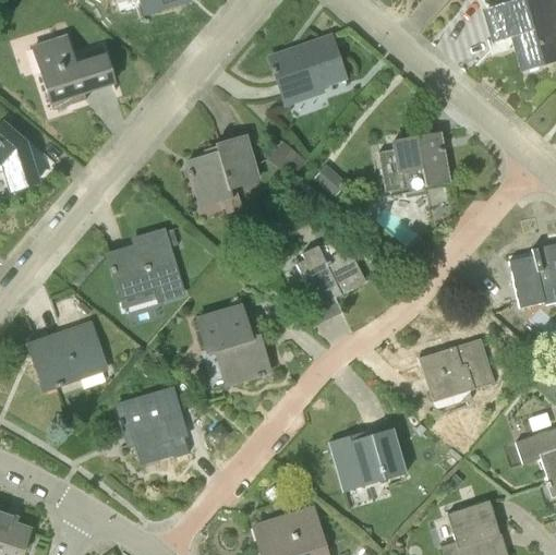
[(140,0),(144,10),(177,0),(140,0)]
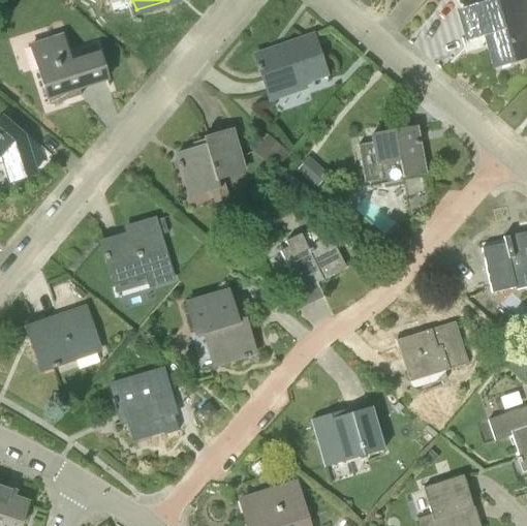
[(486,0),(462,7),(470,37),(489,31),(498,64),(526,56),(526,0),(486,0)]
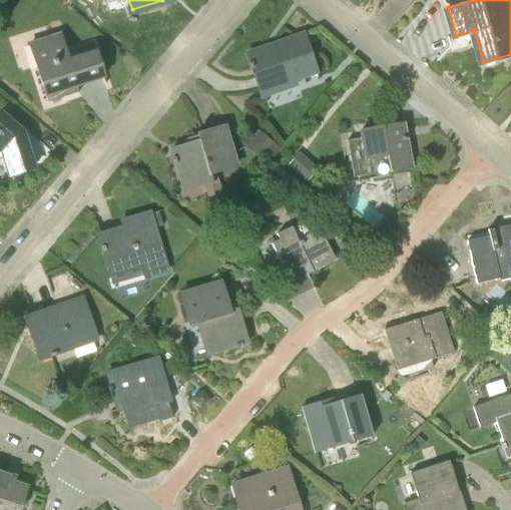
[(307,29),(245,50),(249,62),(261,92),(321,71),(307,29)]
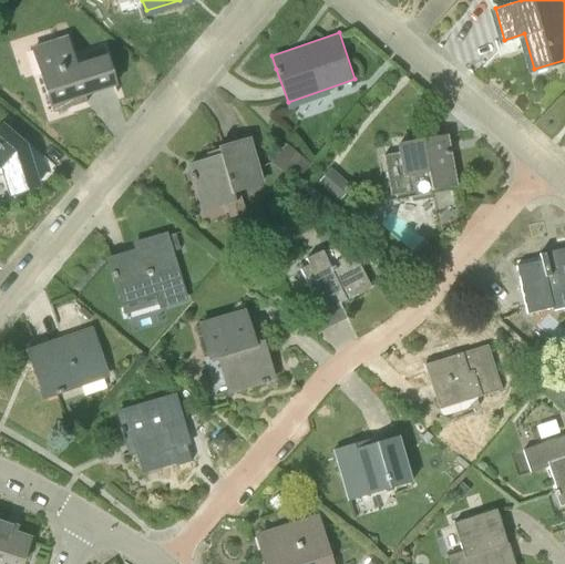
[(69,36),(34,47),(55,111),(89,100),(86,92),(116,82),(105,45),(91,50),(94,61),(79,65),(69,36)]
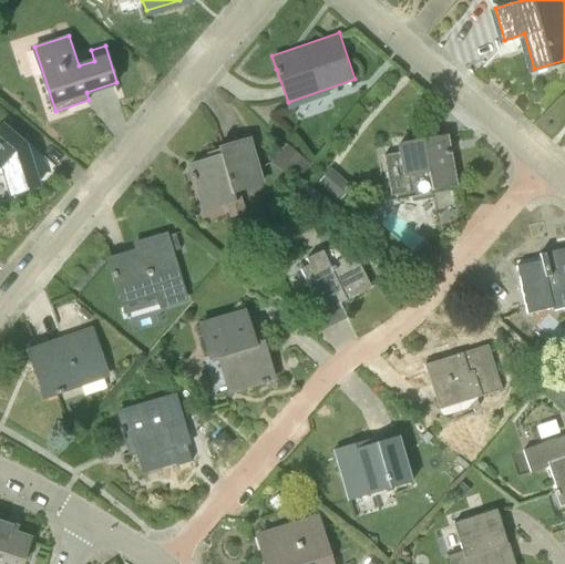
[(4,124),(0,127),(0,167),(3,167),(11,192),(40,183),(27,144),(4,124)]
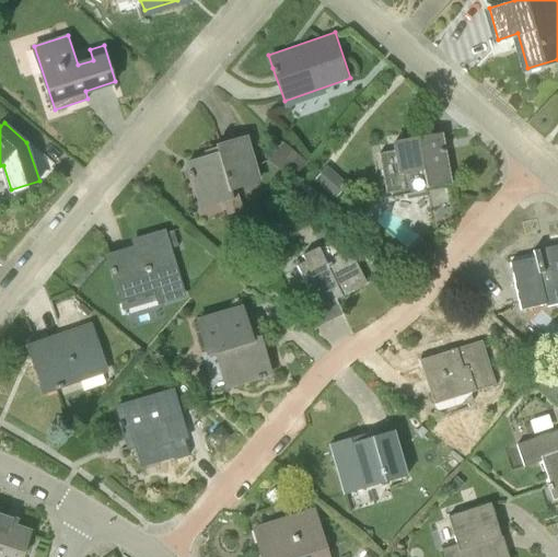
[(398,149),(381,152),(387,189),(405,187),(428,183),(429,185),(452,181),(444,139),(446,139),(444,130),(396,139),(398,149)]
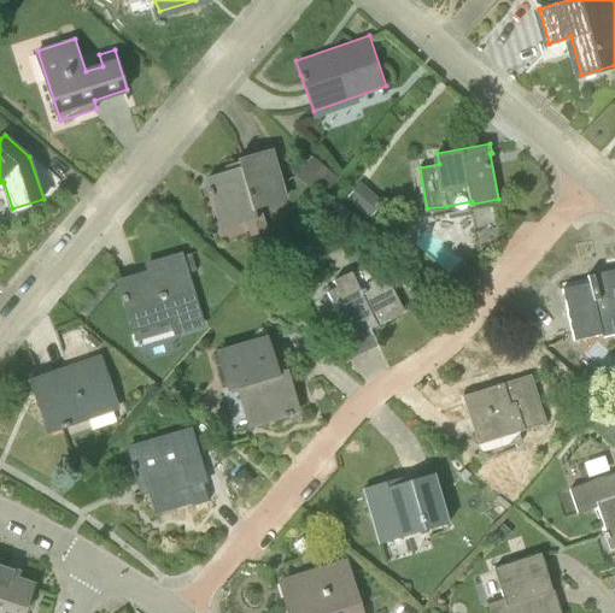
[(242,169),(208,178),(222,229),(258,217),(256,208),(287,199),(273,149),(239,160),(242,169)]
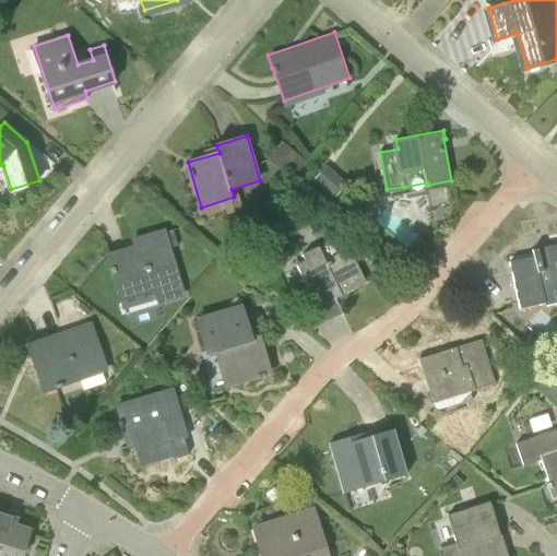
[(317,173),(335,190),(348,177),(330,160),(317,173)]
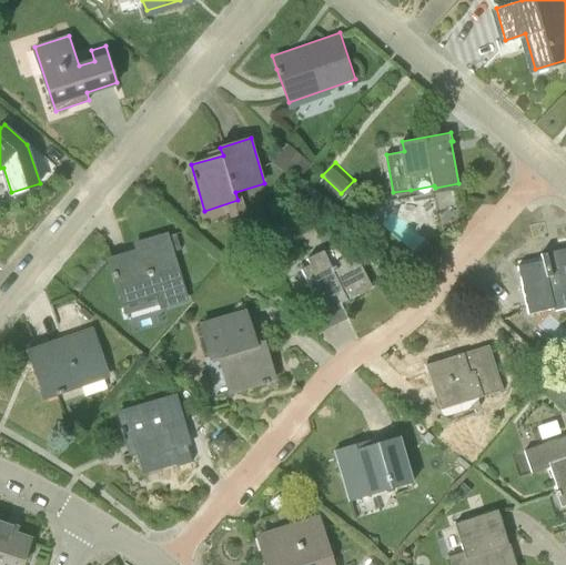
[(145,248),(111,256),(124,303),(157,293),(161,308),(188,300),(168,233),(143,240),(145,248)]
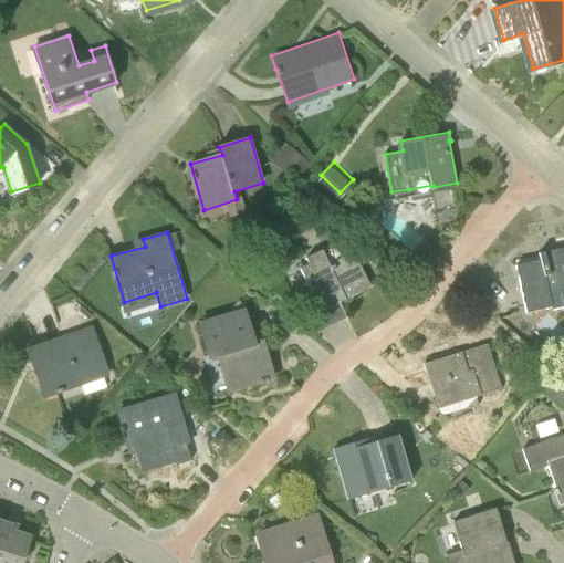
[(542,257),(518,263),(529,312),(563,303),(563,250),(561,251),(560,247),(541,251),(542,257)]
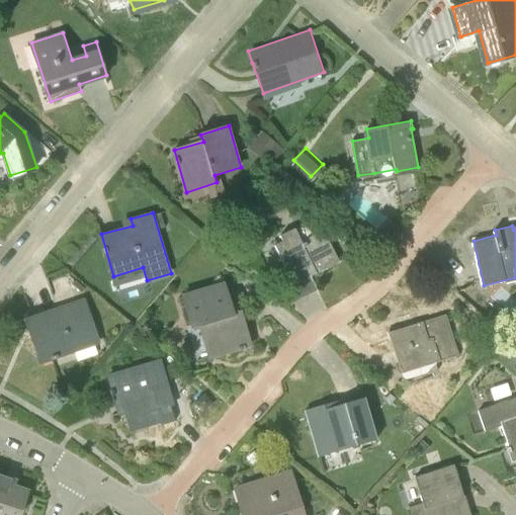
[(288,270),(276,276),(284,293),(291,301),(319,288),(312,274),(330,265),(327,258),(336,254),(324,229),(311,236),(313,240),(308,242),(308,240),(304,242),(295,227),(281,234),(283,239),(276,244),(288,270)]
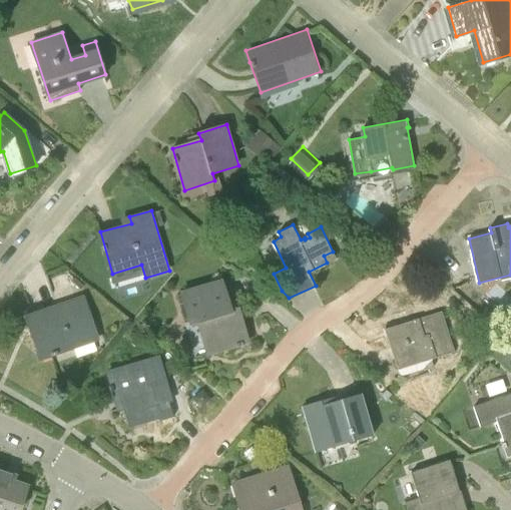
[(223,277),(179,290),(189,326),(199,322),(208,352),(236,344),(237,346),(243,344),(242,342),(248,340),(238,306),(232,308),(223,277)]
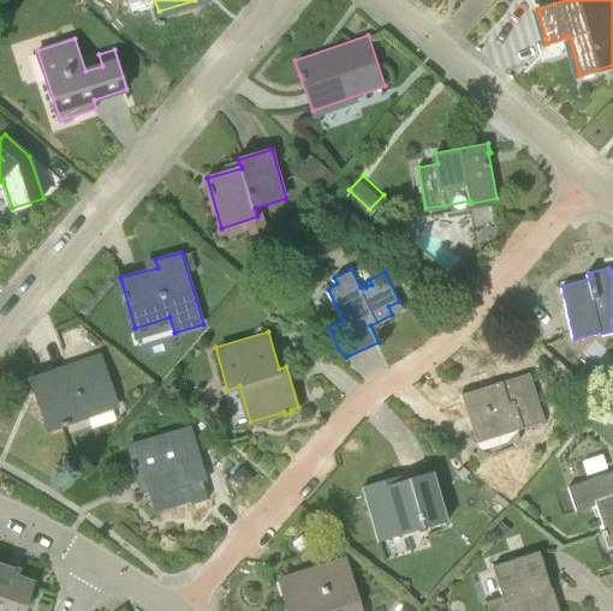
[(47,390),(37,394),(49,427),(118,405),(101,354),(41,375),(47,390)]
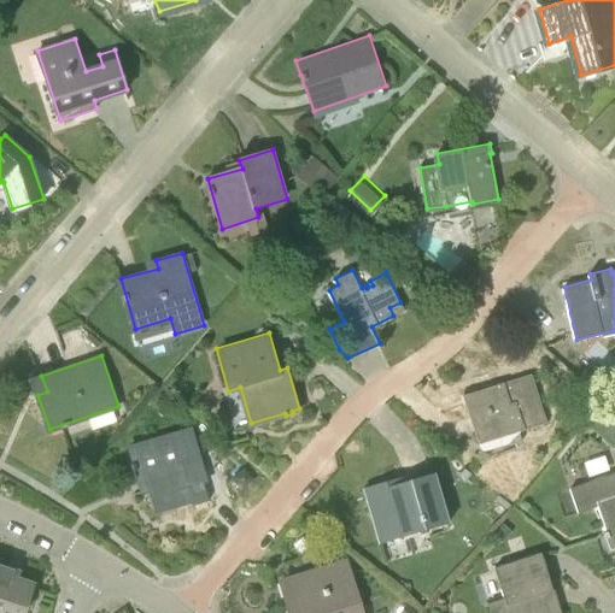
[(532,372),(463,395),(478,438),(479,437),(480,443),(482,452),(538,434),(536,425),(549,420),(532,372)]
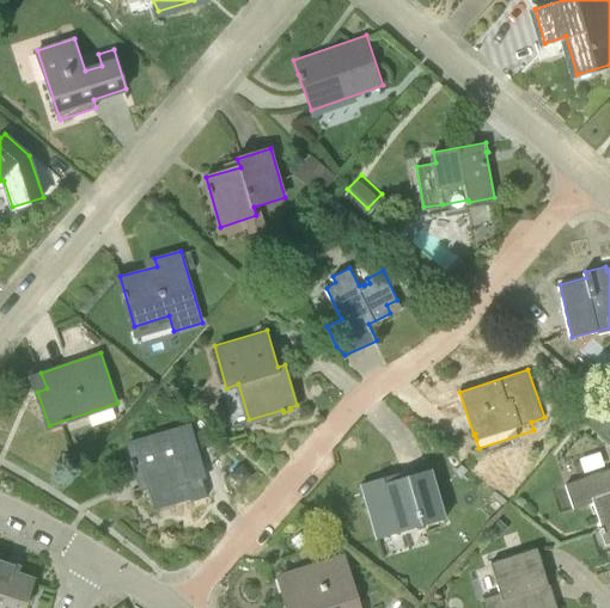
[(163,384),(156,391),(164,399),(171,392),(163,384)]
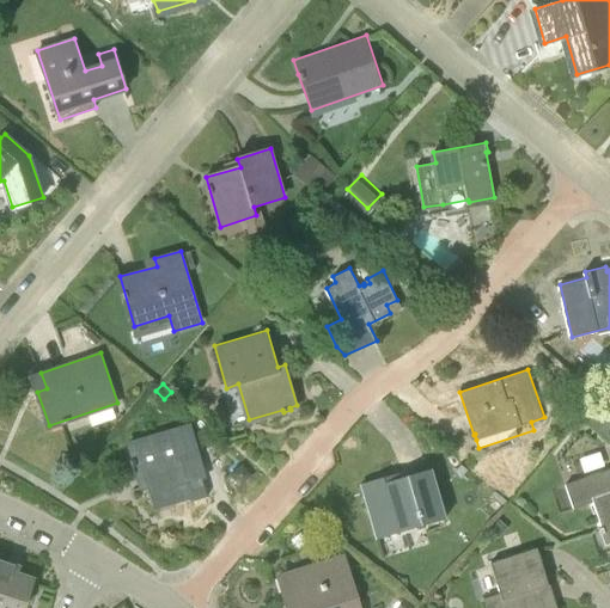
[(609,411),(597,401),(584,417),(609,438),(609,411)]
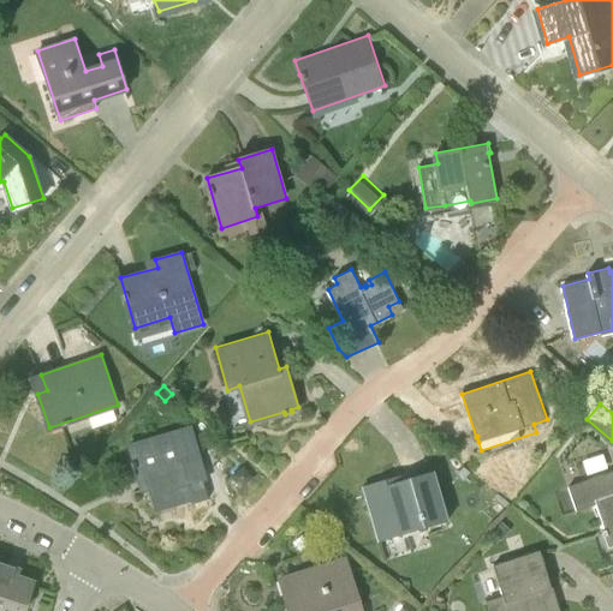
[(194,425),(130,444),(135,460),(131,461),(136,474),(147,472),(158,508),(195,497),(196,502),(213,497),(197,451),(201,451),(194,425)]
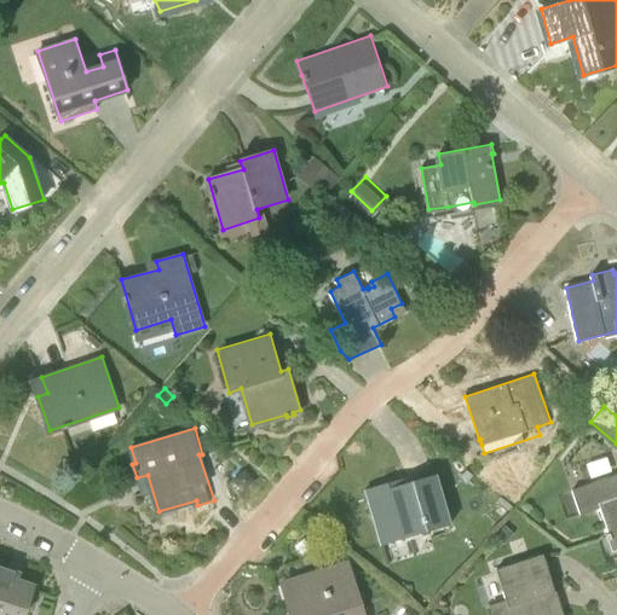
[(616,471),(571,486),(580,511),(600,505),(615,547),(616,546),(616,471)]
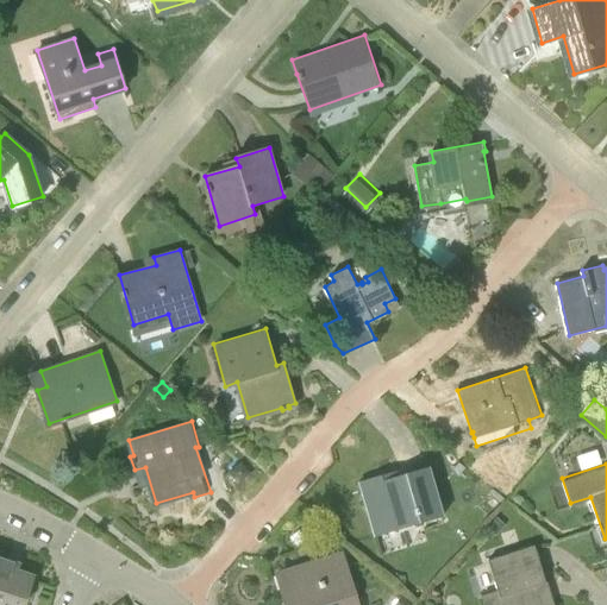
[(382,473),(361,479),(376,535),(444,515),(430,465),(383,479),(382,473)]
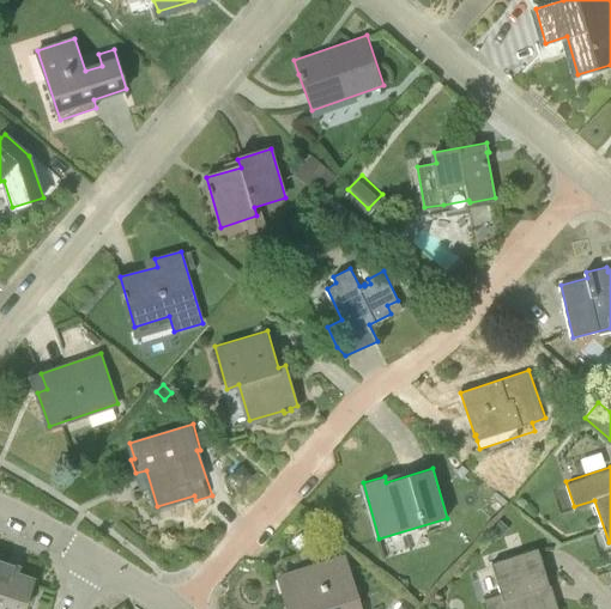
[(502,517),(491,529),(498,536),(509,524),(502,517)]
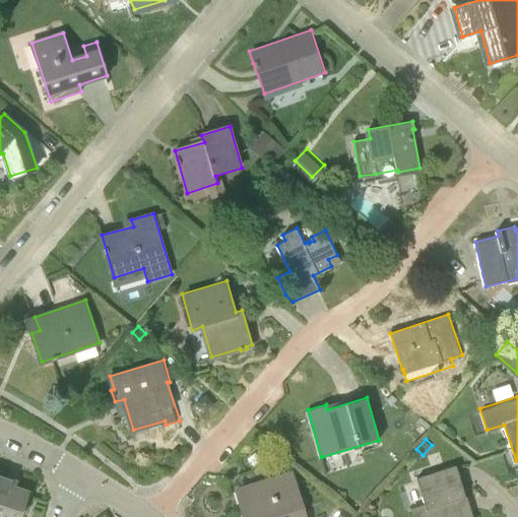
[(472,516),(456,464),(417,477),(429,516),(472,516)]
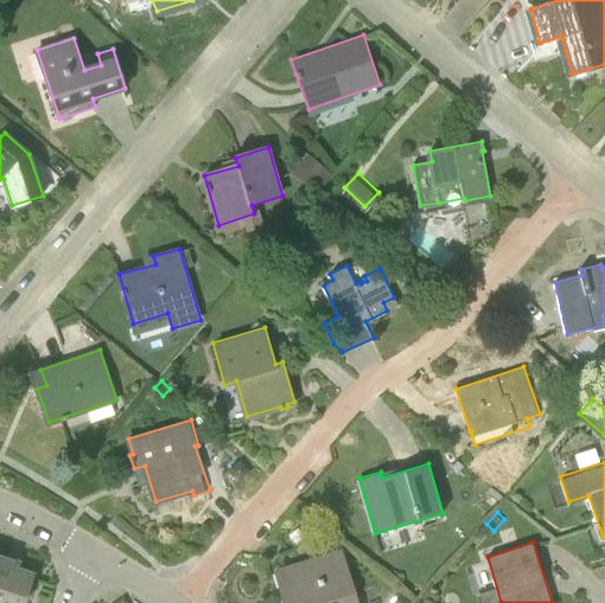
[(357,602),(342,551),(278,571),(287,602),(357,602)]
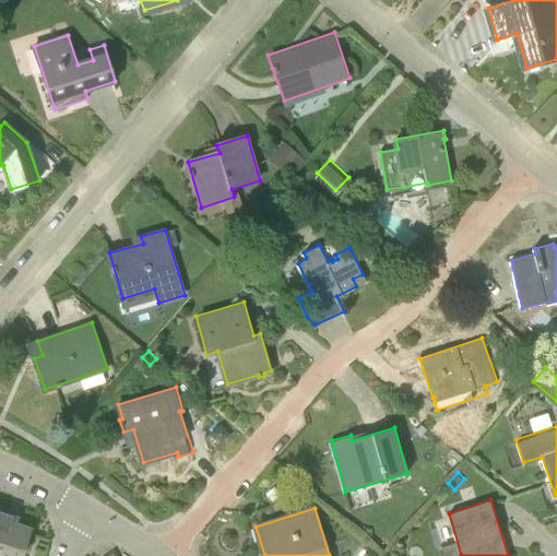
[(0,555),(4,555),(7,552),(18,555),(22,555),(32,529),(18,524),(20,518),(0,510),(0,555)]
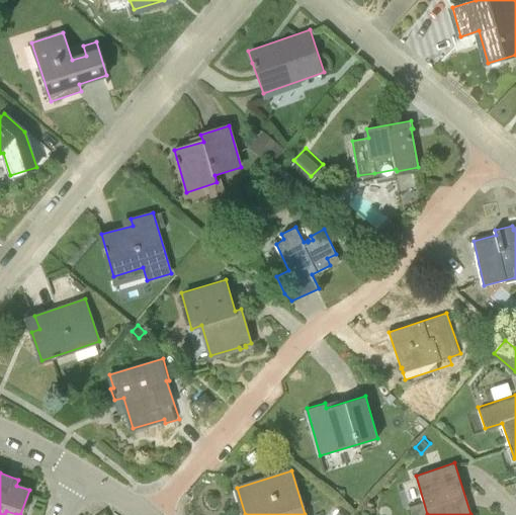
[(342,504),(333,514),(350,514),(352,513),(342,504)]
